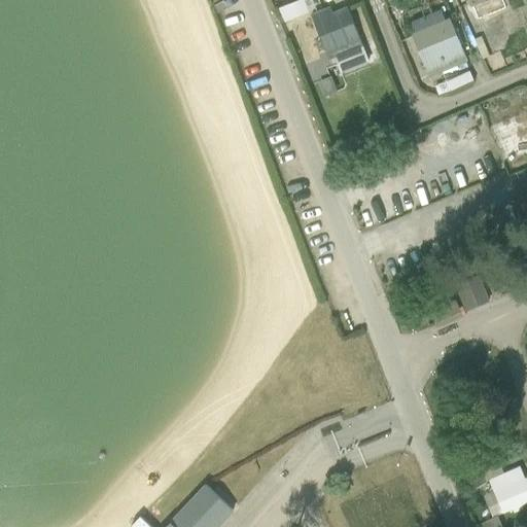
[(309,13),(303,0),(300,0),(278,9),(284,24),(309,13)]
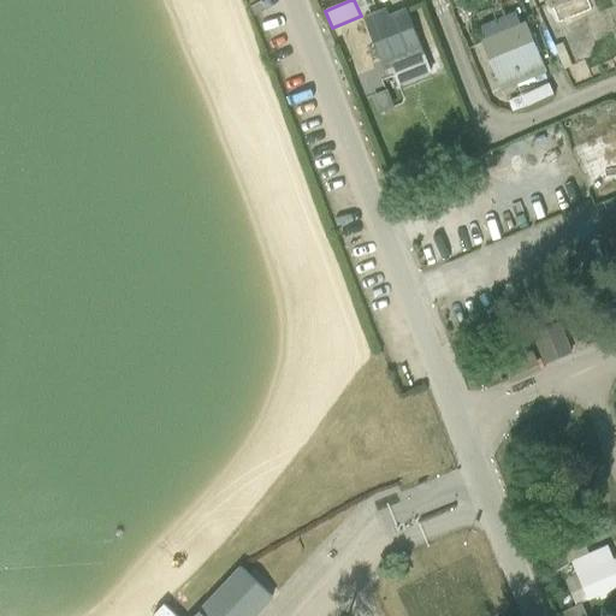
[(398,86),(431,73),(407,9),(389,16),(385,7),(362,17),(384,71),(391,69),(398,86)]
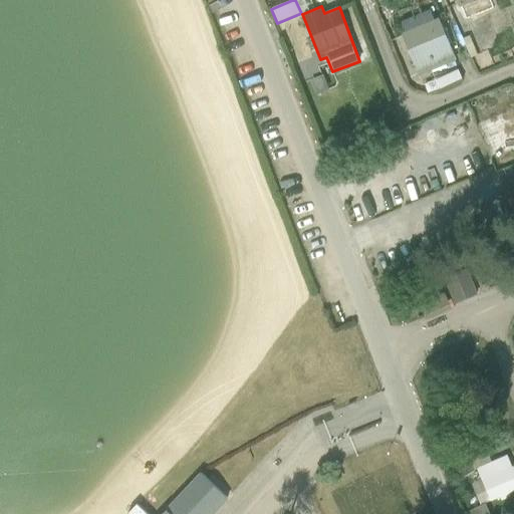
[(418,76),(457,60),(439,18),(434,20),(430,10),(401,22),(405,32),(400,34),(418,76)]
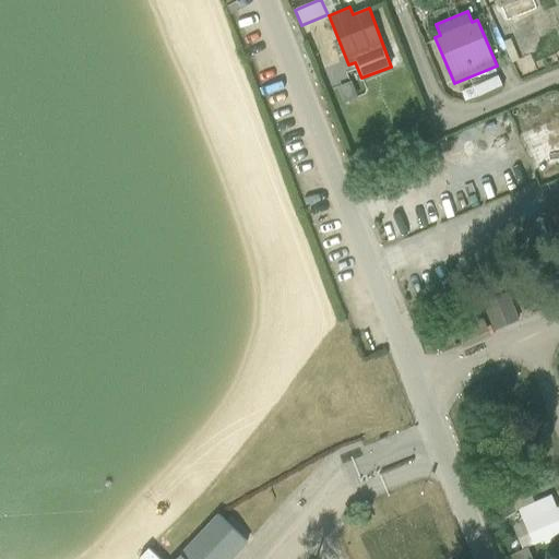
[(502,85),(498,76),(473,87),(477,96),(502,85)]
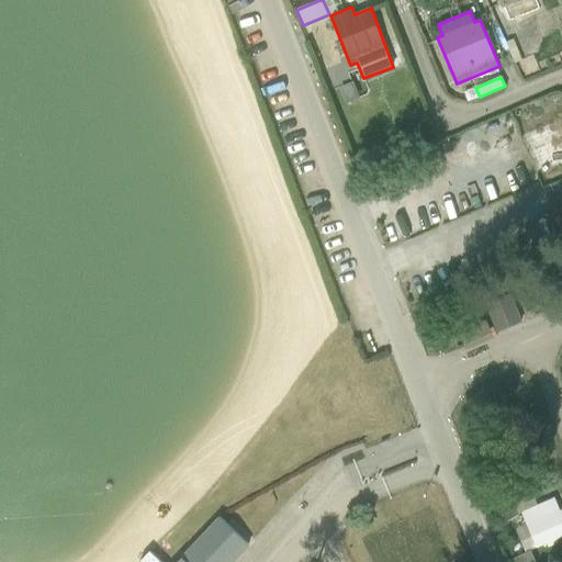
[(494,329),(520,319),(508,293),(484,304),(494,329)]
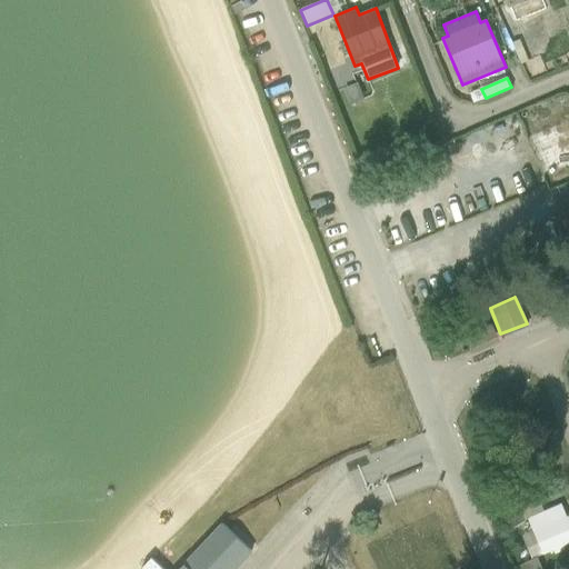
[(471,353),(499,342),(492,326),(465,337),(471,353)]
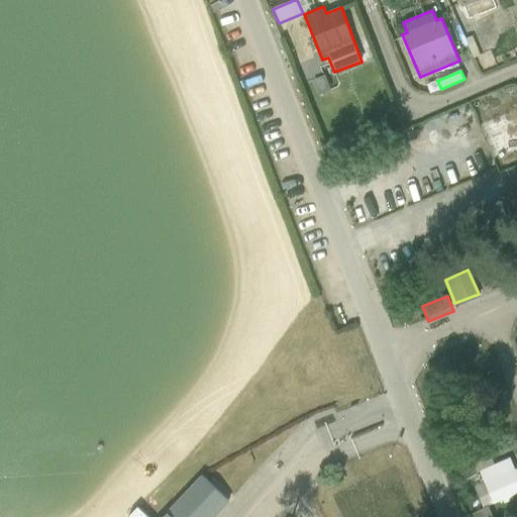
[(512,496),(516,494),(516,469),(515,470),(510,457),(494,464),(490,453),(470,461),(471,463),(475,473),(479,471),(483,480),(479,481),(481,486),(485,485),(493,505),(503,501),(504,504),(514,500),(512,496)]
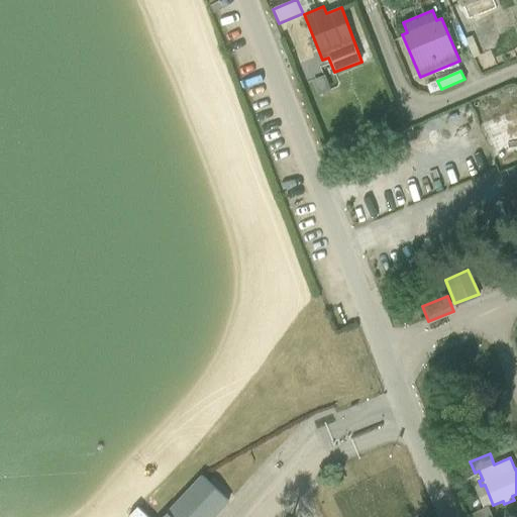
[(459,482),(475,475),(475,473),(471,463),(454,470),(459,482)]
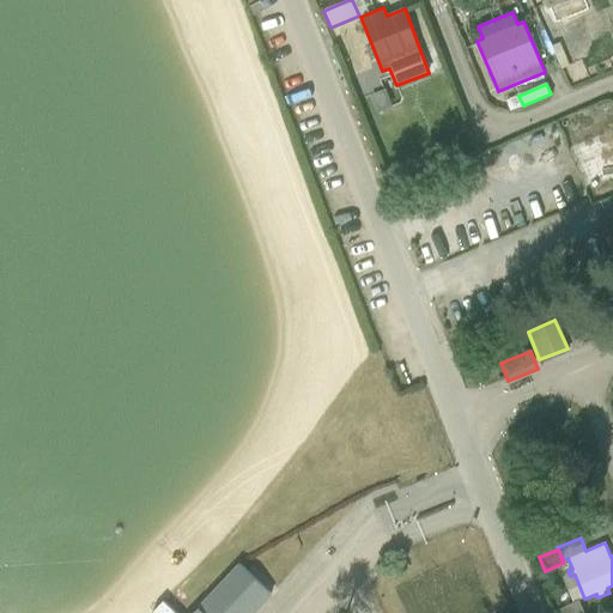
[(253,612),(271,594),(240,565),(193,612),(174,612),(163,602),(152,612),(253,612)]
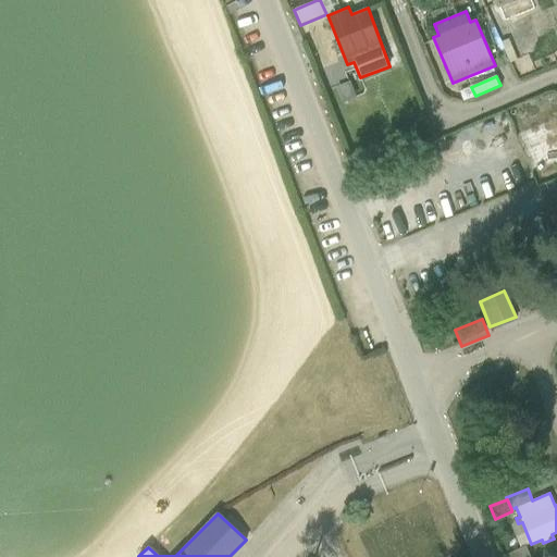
[(529,556),(524,546),(506,554),(506,556),(529,556)]
